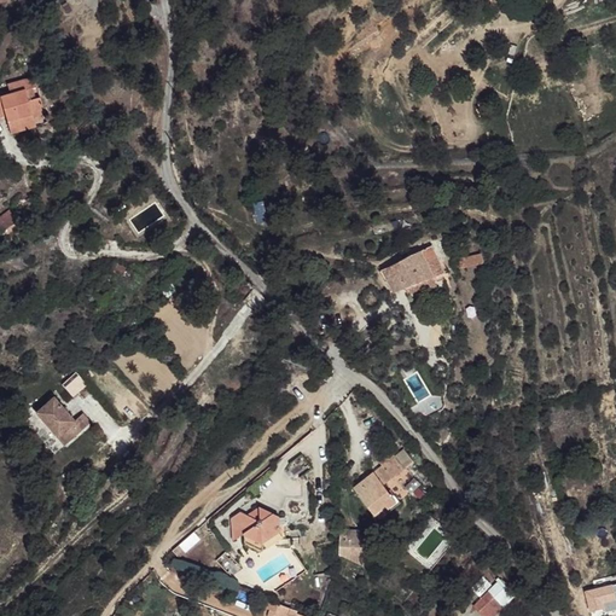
[(48,109),(45,91),(38,92),(32,93),(29,83),(42,81),(38,69),(13,77),(13,85),(0,88),(0,100),(5,99),(11,118),(34,111),(48,109)]
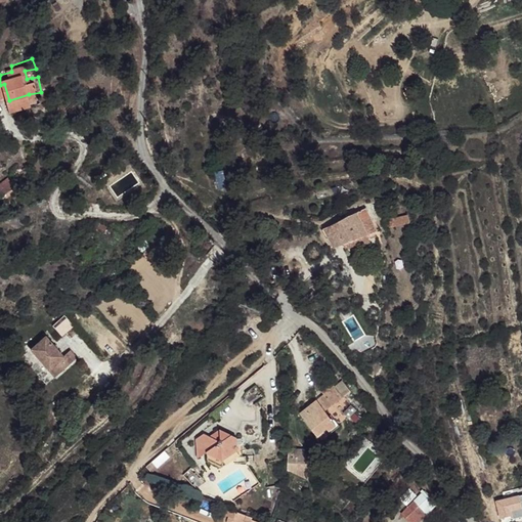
[(32,101),(29,94),(9,100),(10,106),(32,101)]
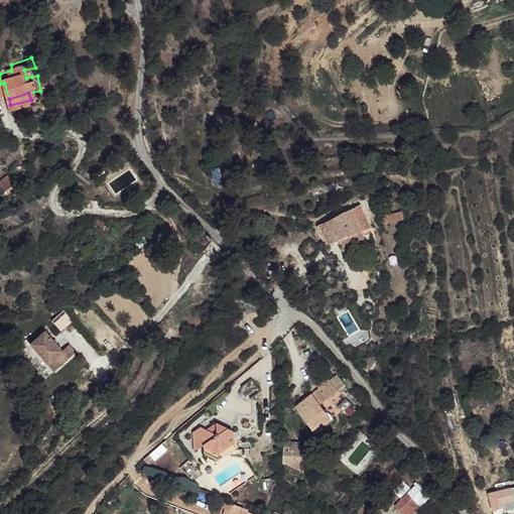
[(0,188),(10,186),(7,175),(0,177),(0,188)]
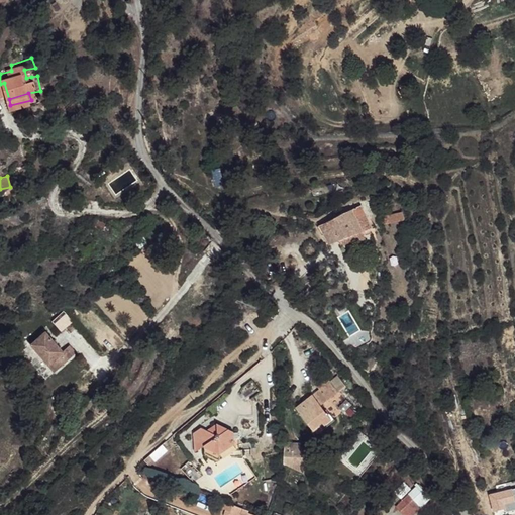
[(361,204),(322,223),(331,242),(372,226),(361,204)]
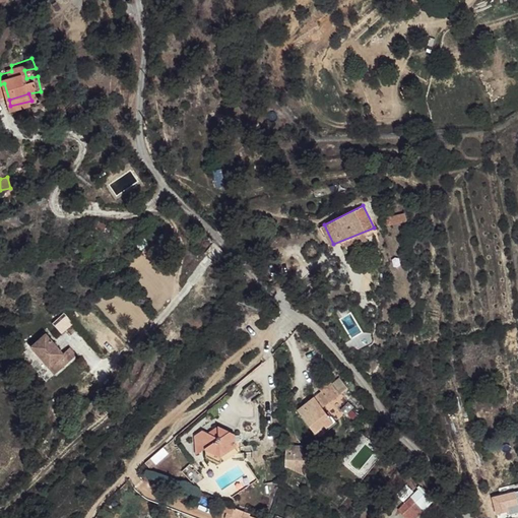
[(383,215),(385,223),(404,219),(402,211),(383,215)]
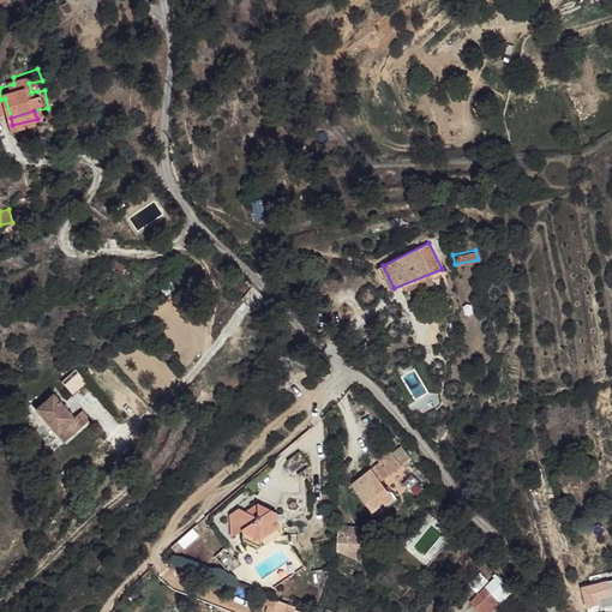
[(61,445),(87,423),(78,412),(73,417),(52,393),(31,412),(61,445)]
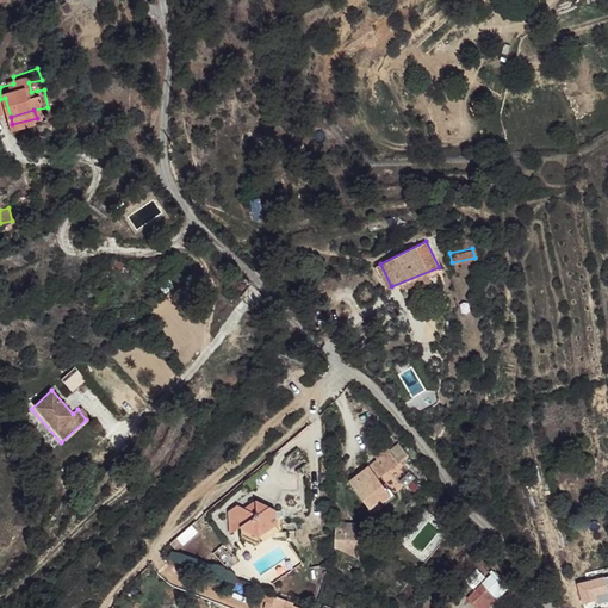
[(390,458),(380,460),(389,481),(397,476),(390,458)]
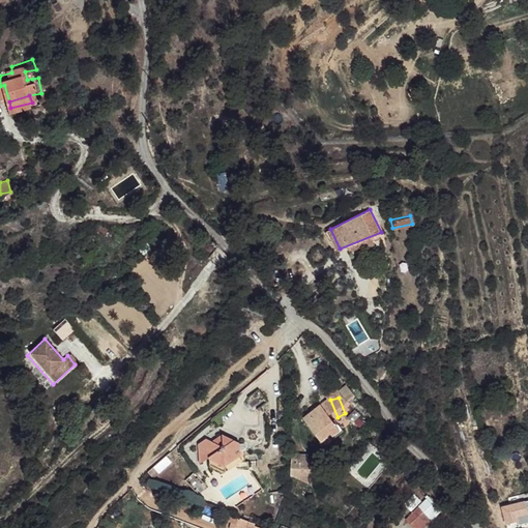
[(338,417),(330,400),(327,404),(333,418),(338,417)]
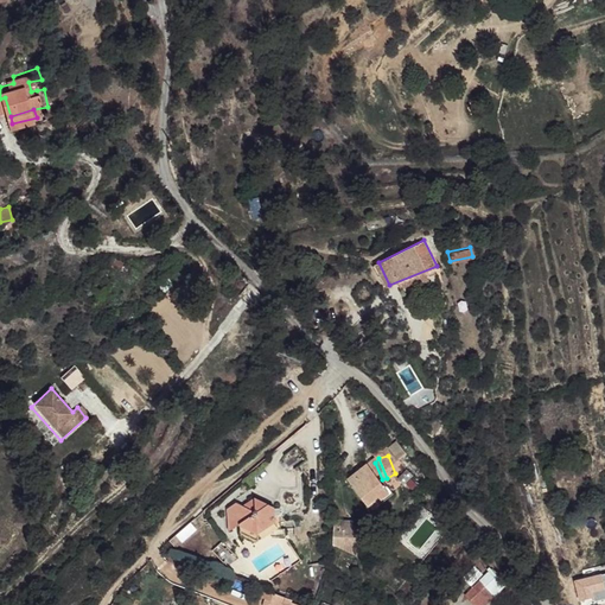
[(369,469),(346,478),(360,509),(373,504),(382,501),(369,469)]
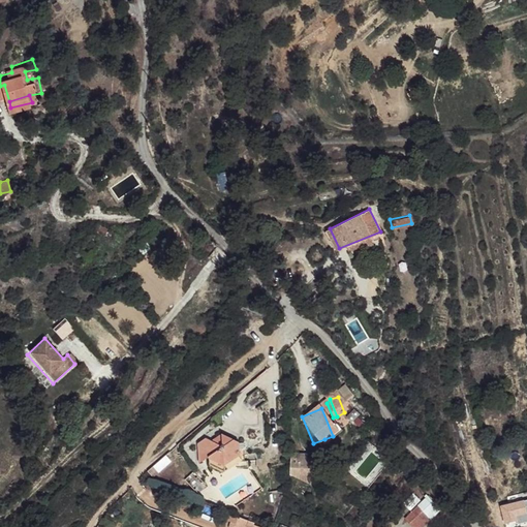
[(234,438),(222,432),(215,438),(205,435),(198,440),(199,461),(208,455),(211,457),(234,438)]
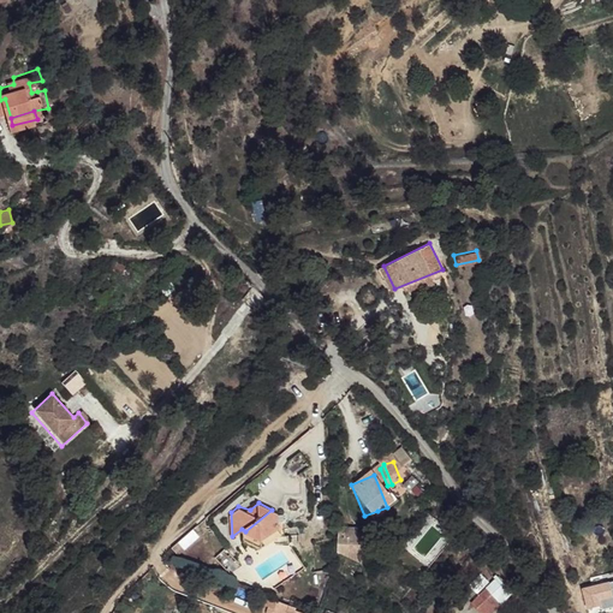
[(391,505),(387,507),(378,511),(381,516),(393,510),(391,505)]
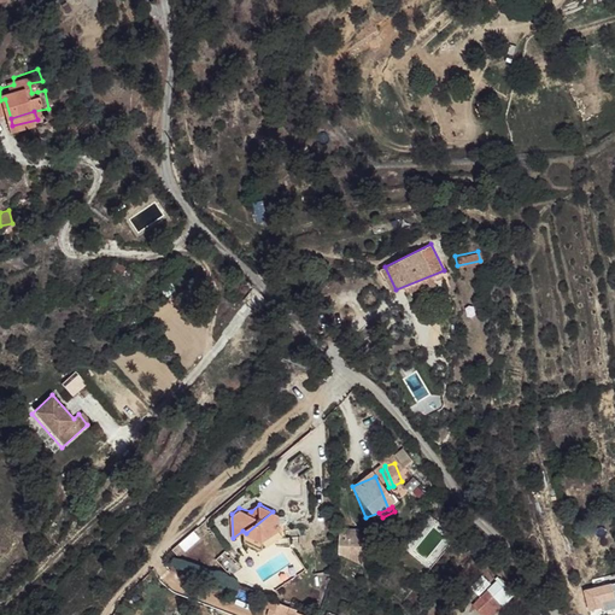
[(277,515),(273,511),(246,533),(261,540),(279,527),(277,515)]
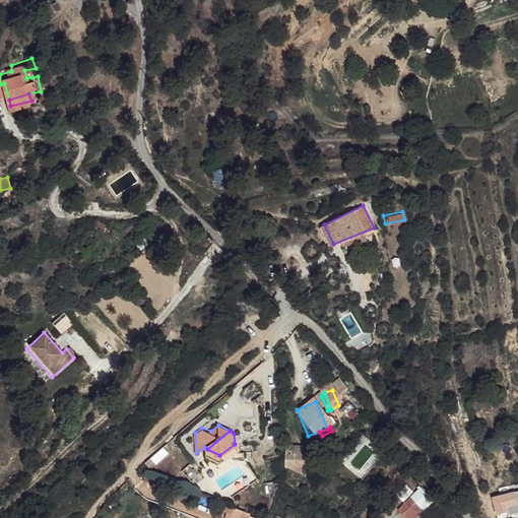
[(301,443),(283,442),(285,462),(305,468),(303,451),(301,443)]
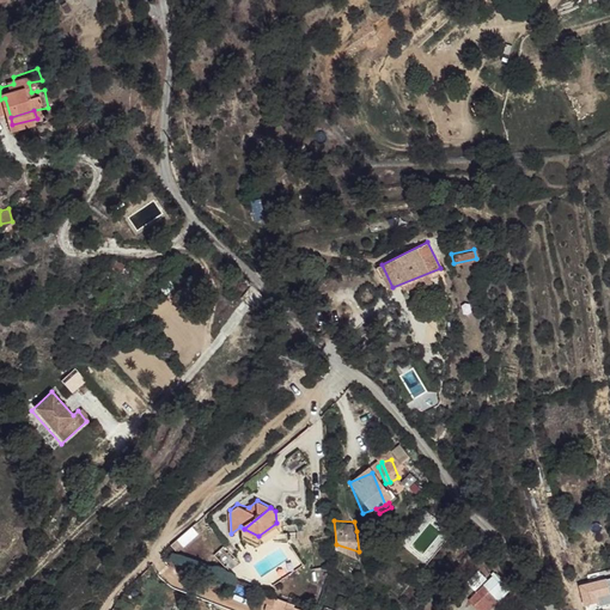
[(336,544),(333,543),(358,557),(359,551),(336,544)]
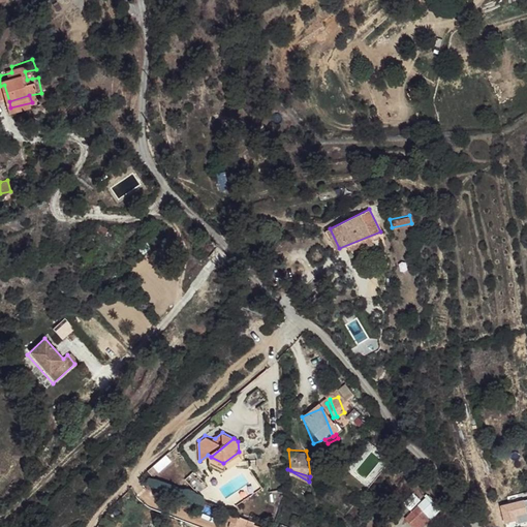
[(526,512),(526,504),(526,499),(522,500),(521,497),(513,498),(514,501),(499,505),(503,524),(514,523),(513,517),(526,512)]
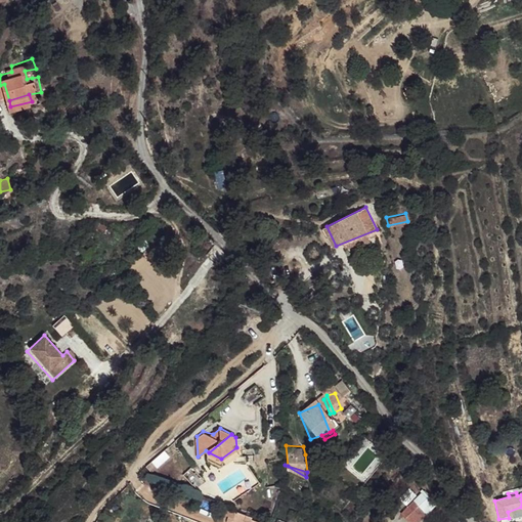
[(421,501),(417,496),(400,511),(410,521),(416,521),(425,514),(417,506),(421,501)]
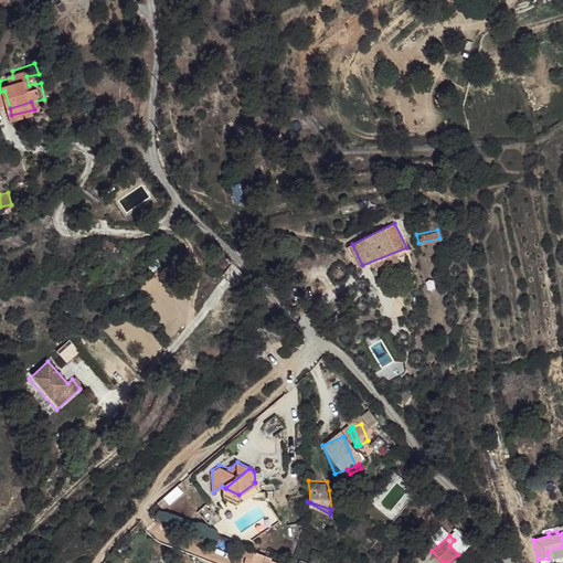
[(303,562),(296,560),(247,544),(242,562),(319,562),(321,554),(312,553),(308,562),(303,562)]
